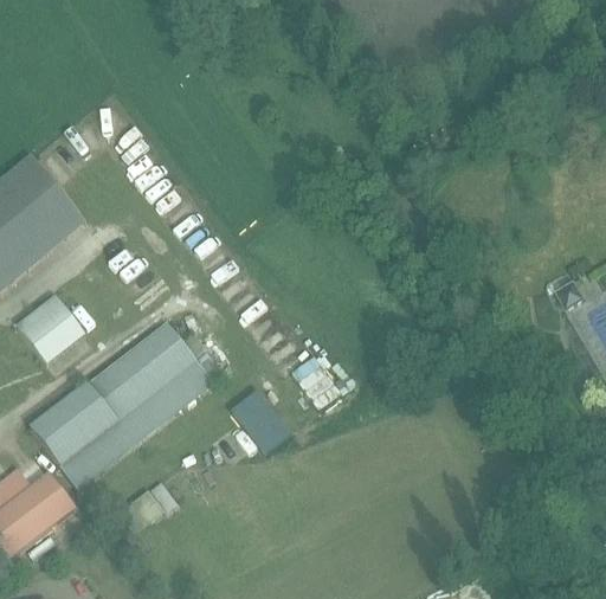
[(32,155),(0,180),(0,290),(86,221),(32,155)]
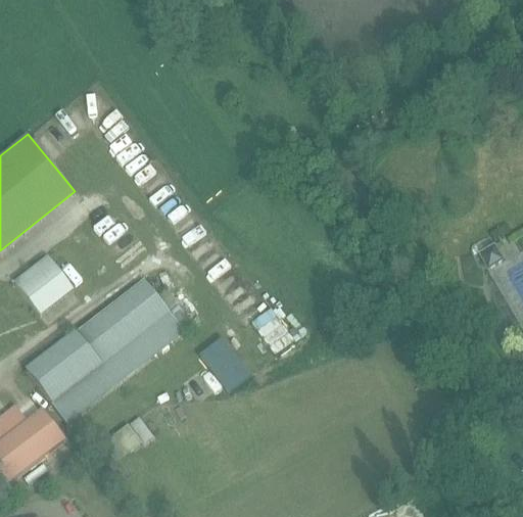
[(175,174),(161,190),(170,197),(183,181),(175,174)]
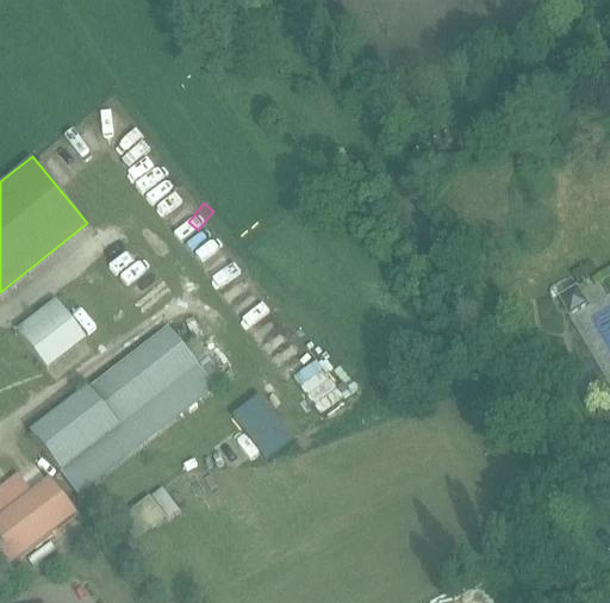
[(131,246),(135,259),(156,254),(154,241),(131,246)]
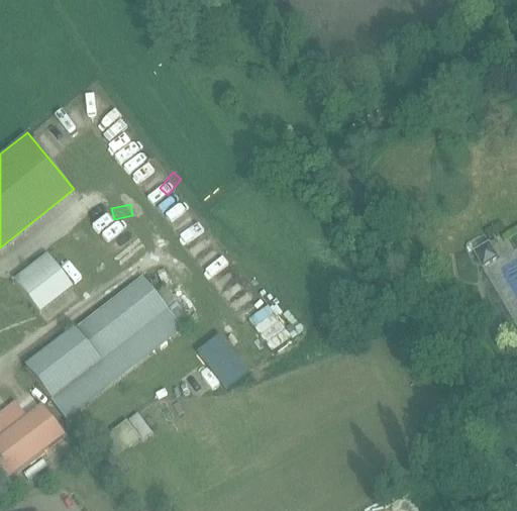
[(215,254),(229,245),(223,237),(209,246),(215,254)]
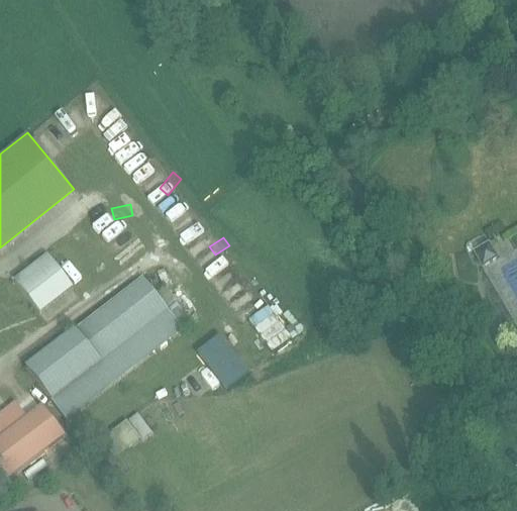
[(475,248),(483,262),(496,253),(488,240),(475,248)]
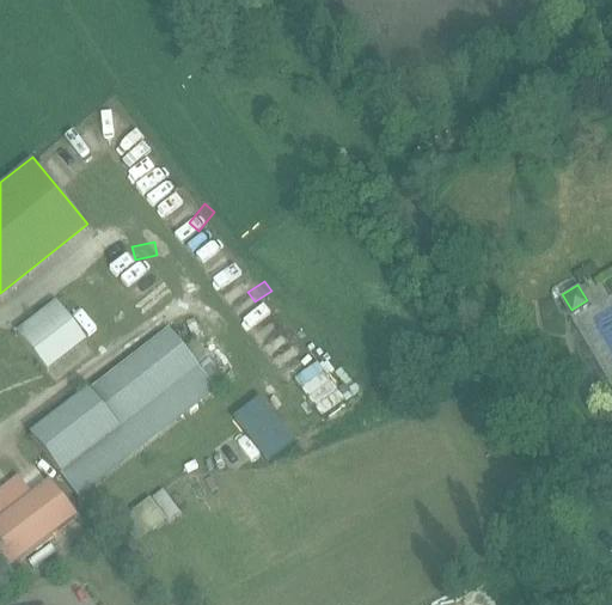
[(16,325),(48,367),(87,336),(55,295),(16,325)]
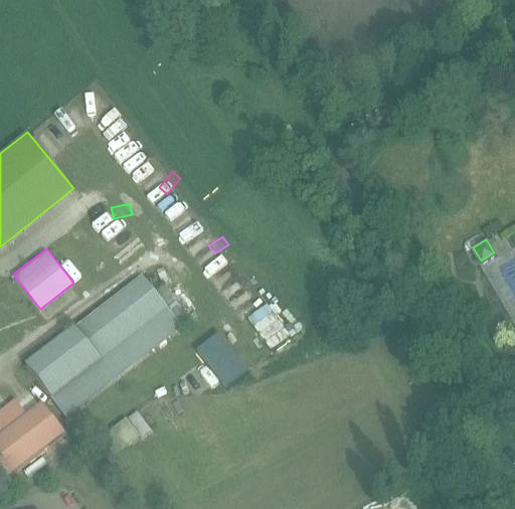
[(167,305),(142,273),(26,364),(50,395),(167,305)]
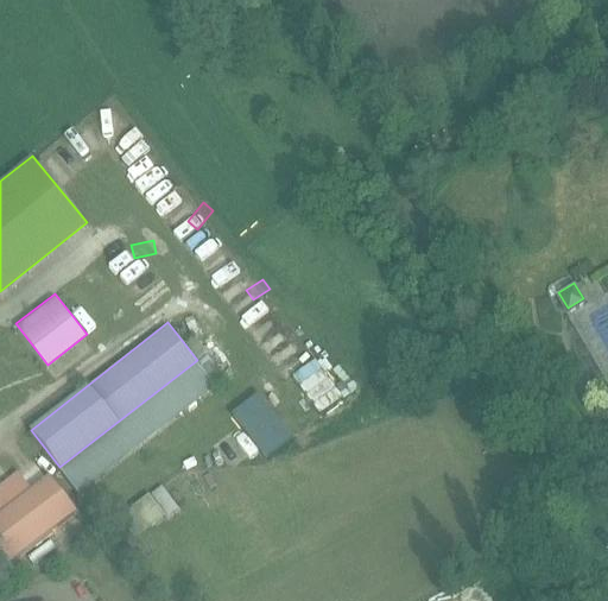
[(259,421),(276,410),(289,428),(308,415),(284,380),(248,405),(259,421)]
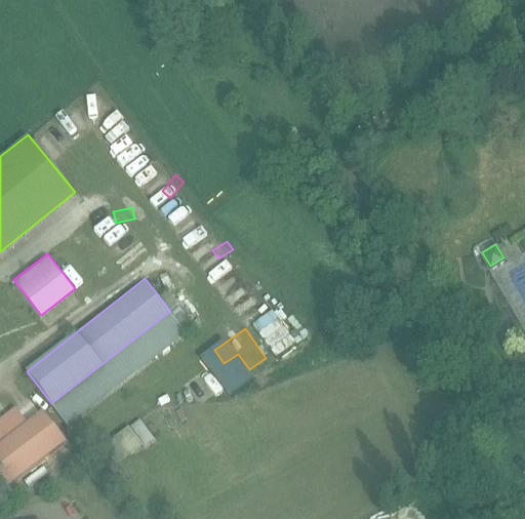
[(211,401),(199,410),(207,423),(219,413),(211,401)]
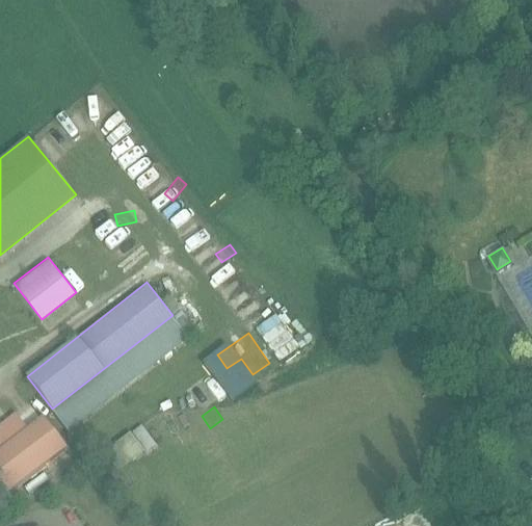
[(141,456),(171,430),(155,412),(125,438),(141,456)]
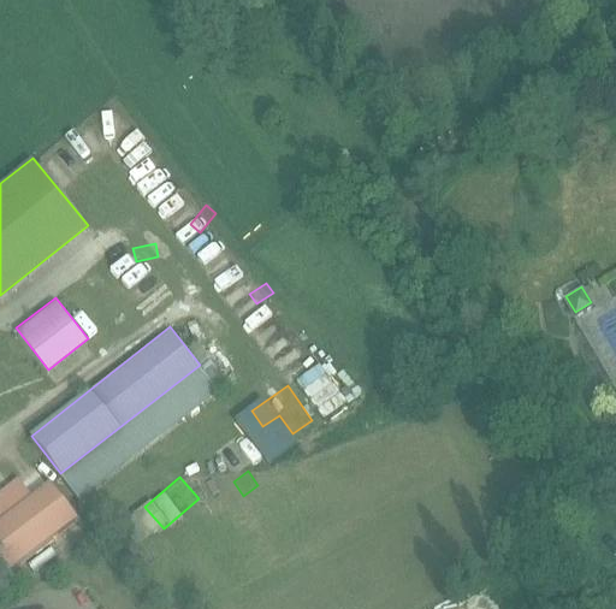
[(77,515),(49,479),(0,518),(0,560),(7,569),(77,515)]
